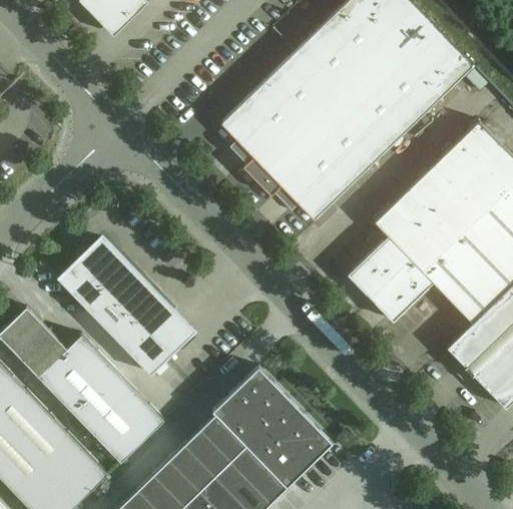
[(144,0),(83,0),(113,30),(143,1),(144,0)]
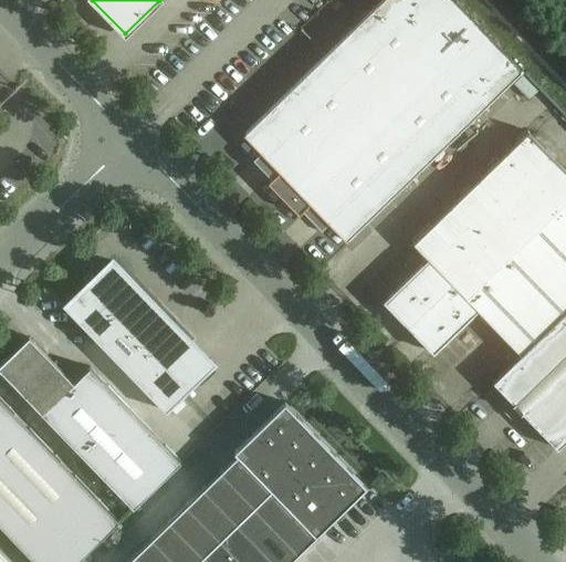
[(386,0),(244,137),(346,243),(522,74),(450,0),(386,0)]
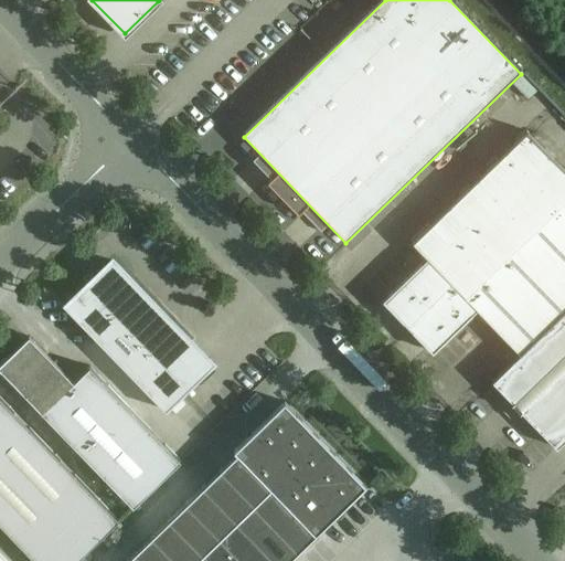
[(151,94),(167,78),(158,71),(142,85),(151,94)]
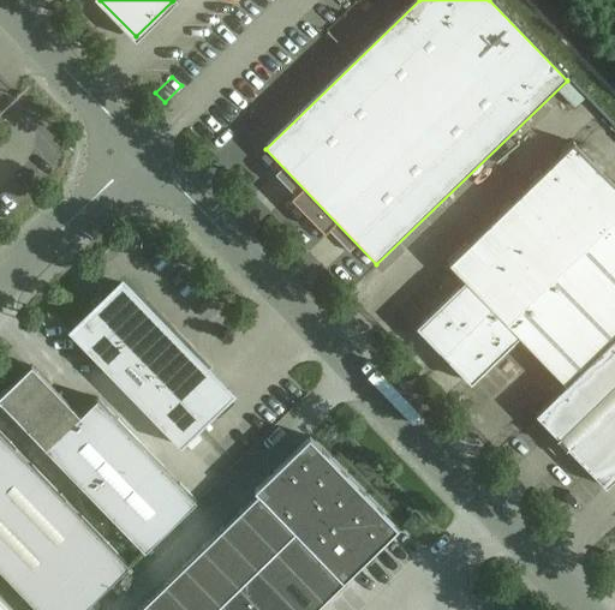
[(566,389),(614,341),(614,190),(573,147),(448,268),(465,285),(417,332),(471,387),(519,340),(566,389)]
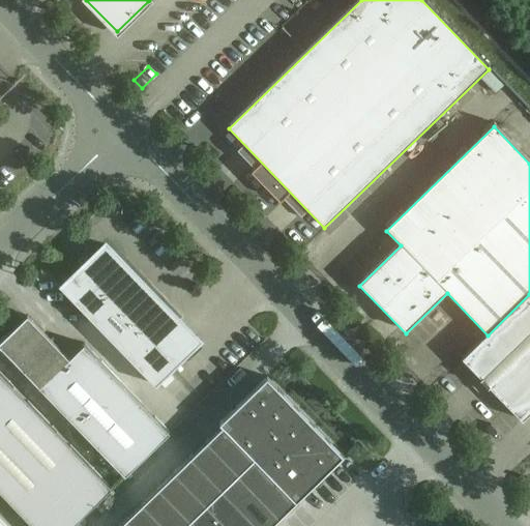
[(105,250),(88,266),(86,263),(80,268),(83,271),(61,292),(153,386),(175,364),(157,347),(179,325),(166,315),(168,313),(154,302),(155,300),(142,291),(143,288),(129,280),(130,275),(117,269),(119,262),(107,259),(107,250),(105,250)]
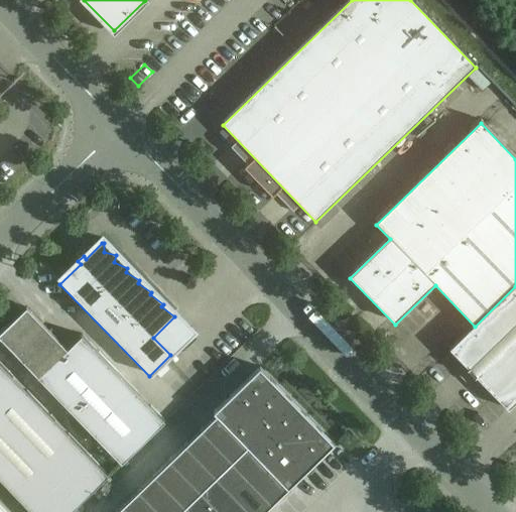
[(515,286),(475,327),(450,350),(449,352),(508,412),(510,410),(507,408),(515,398),(515,286)]
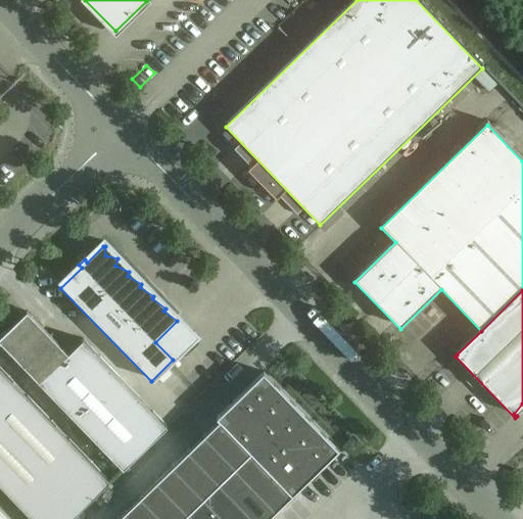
[(0,345),(123,473),(168,430),(83,342),(67,357),(27,315),(0,339),(0,345)]
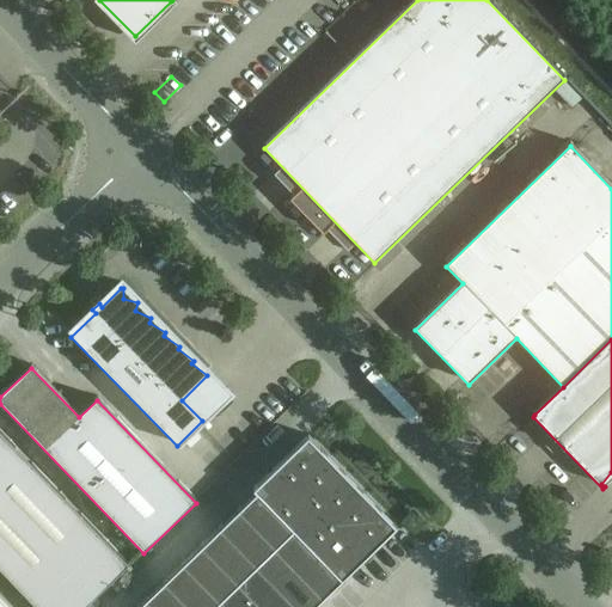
[(0,572),(32,606),(87,606),(129,568),(0,434),(0,572)]
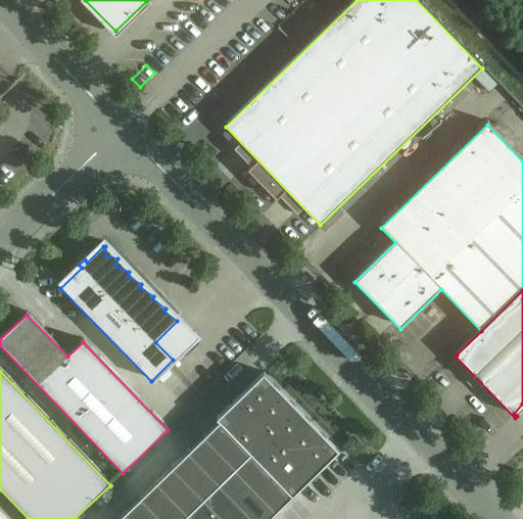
[(217,420),(250,456),(292,499),(338,453),(263,375),(217,420)]
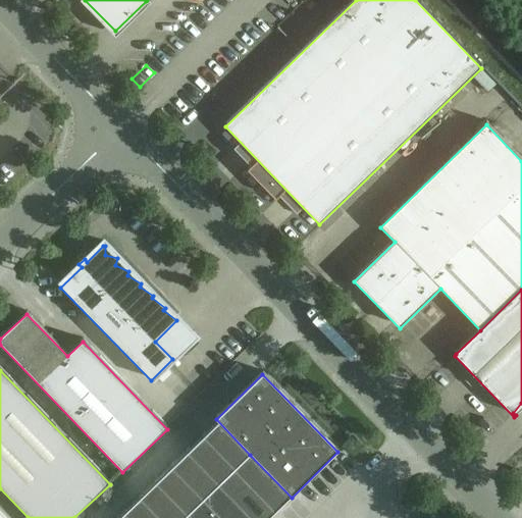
[(235,469),(250,455),(216,419),(215,420),(218,423),(203,437),(235,469)]
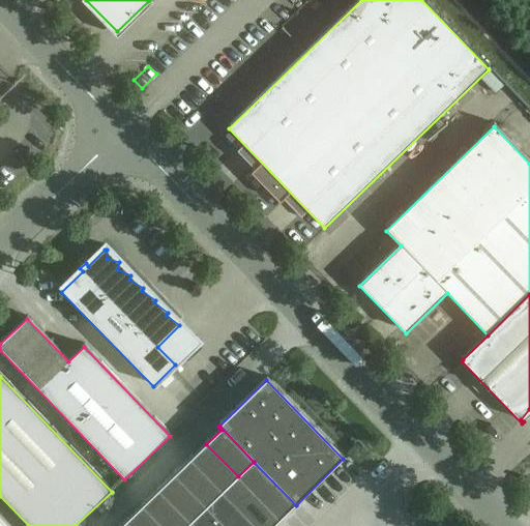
[(222,493),(238,476),(206,444),(190,460),(222,493)]
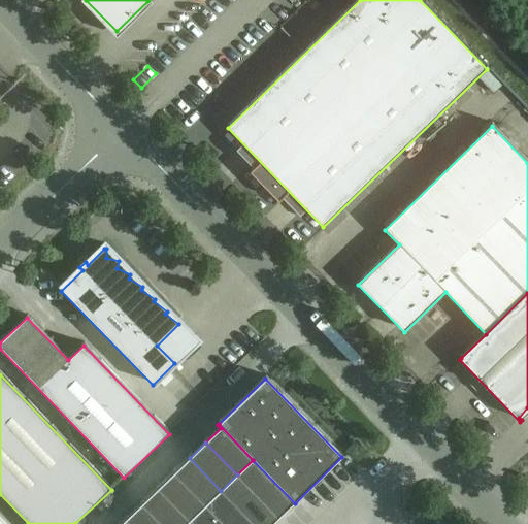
[(173,473),(205,505),(221,491),(190,458),(173,473)]
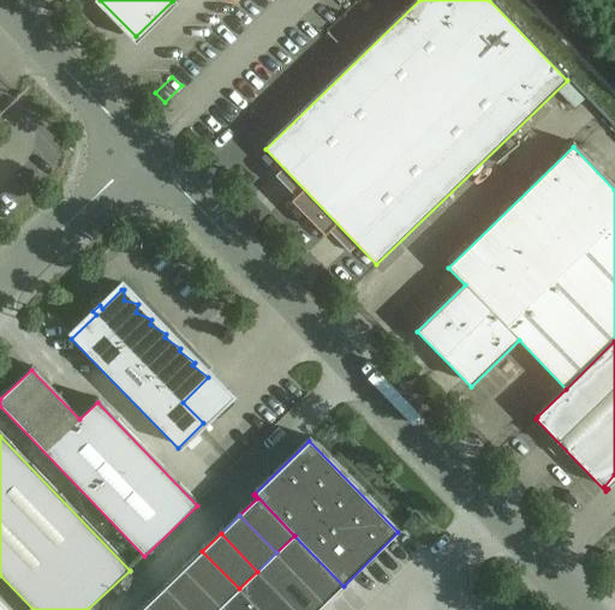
[(257,572),(294,609),(318,609),(344,586),(294,536),(276,552),(257,572)]
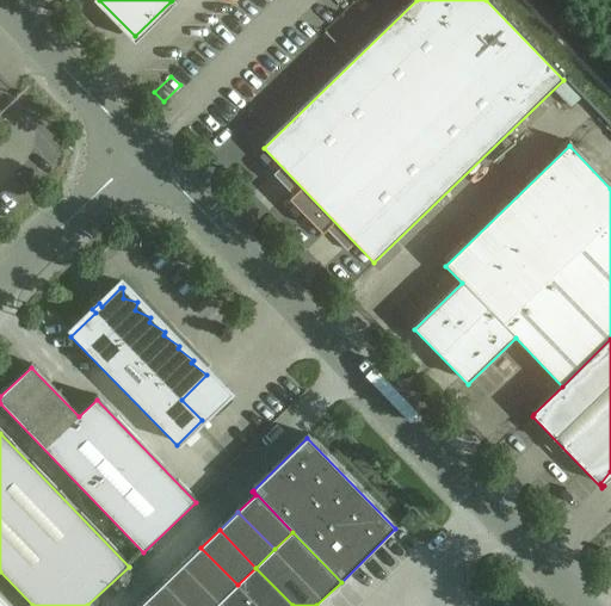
[(183,566),(218,603),(238,585),(201,548),(183,566)]
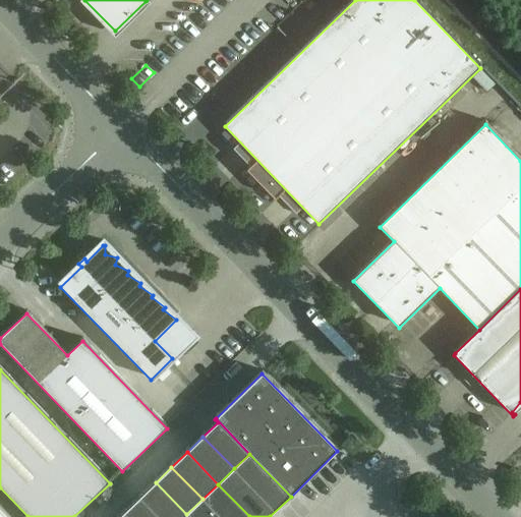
[(184,516),(186,514),(156,482),(139,498),(158,516),(184,516)]
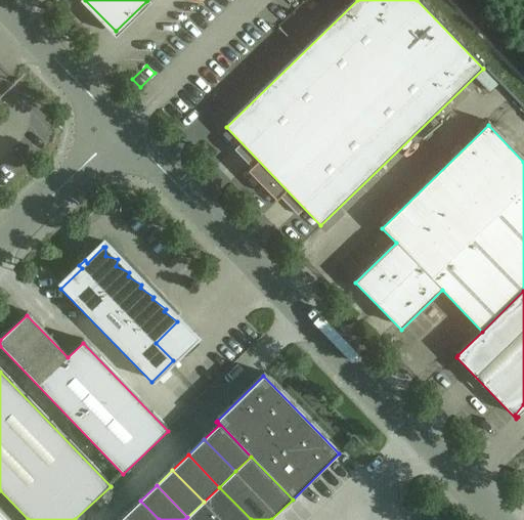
[(251,519),(219,487),(204,502),(187,517),(189,519),(251,519)]
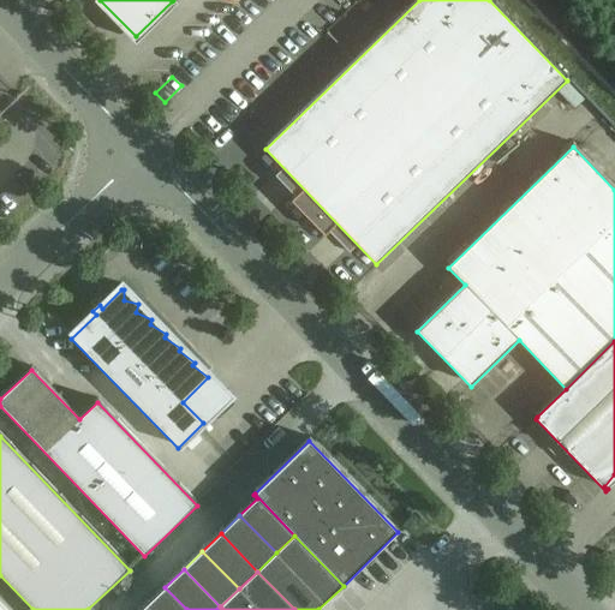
[(147,605),(150,609),(186,609),(165,587),(147,605)]
